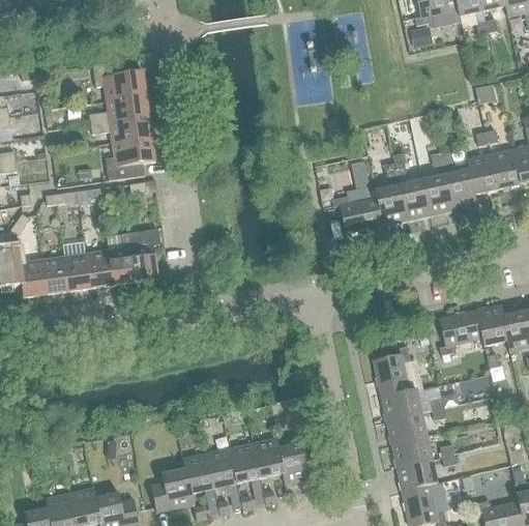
[(451,22),(445,0),(416,0),(419,16),(414,17),(416,25),(431,22),(429,15),(434,12),(437,25),(451,22)]
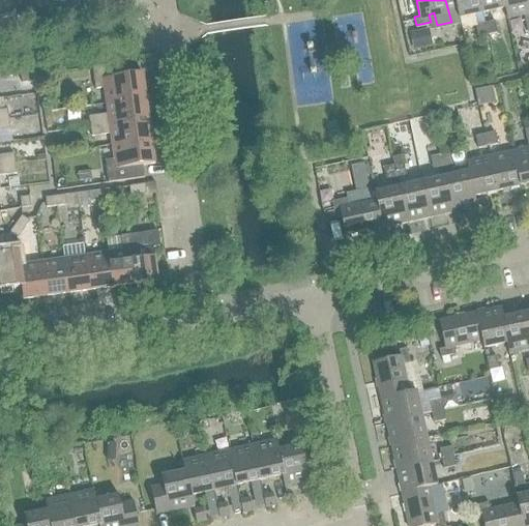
[(459,16),(478,11),(475,0),(445,0),(451,22),(460,21),(459,16)]
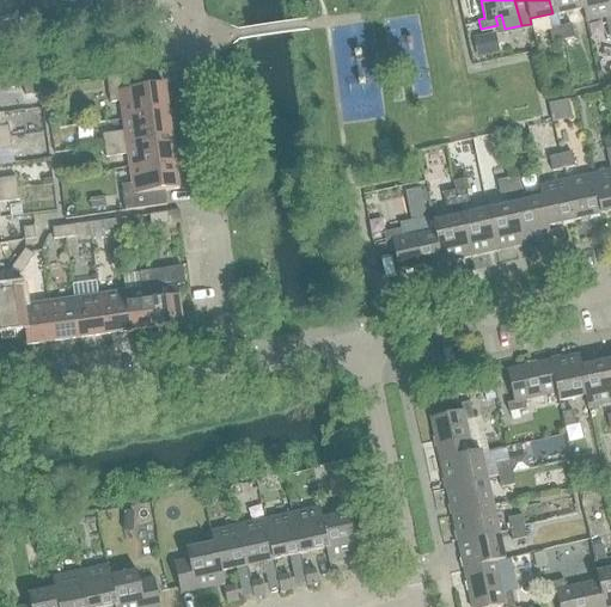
[(549,0),(553,13),(582,6),(584,6),(582,0),(549,0)]
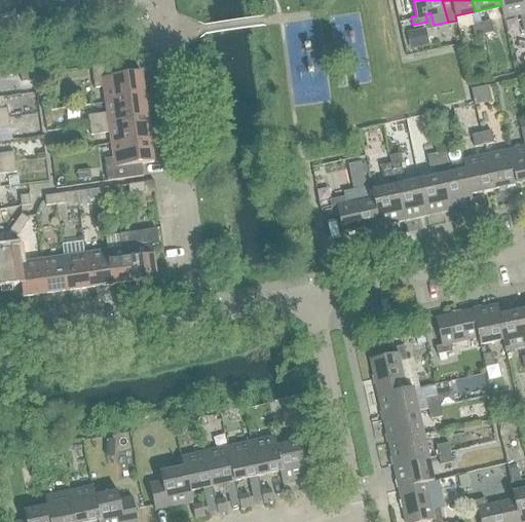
[(523,30),(524,29),(524,2),(524,0),(500,0),(501,5),(500,5),(503,15),(520,12),(523,30)]
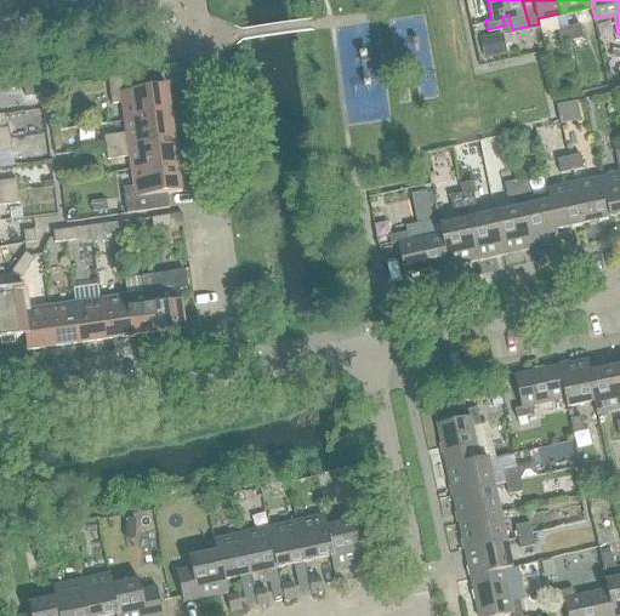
[(572,38),(582,35),(580,21),(568,23),(572,38)]
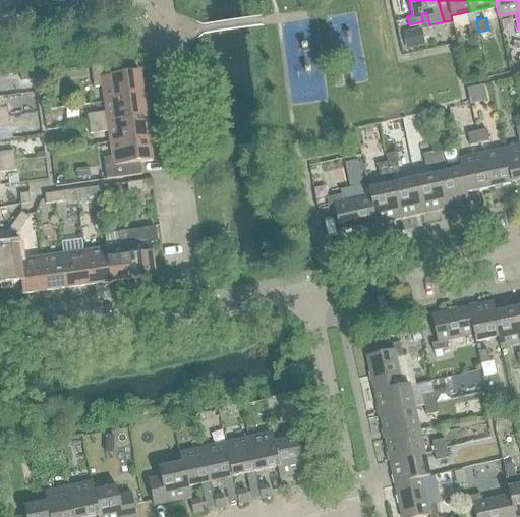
[(479,32),(476,19),(467,21),(469,34),(479,32)]
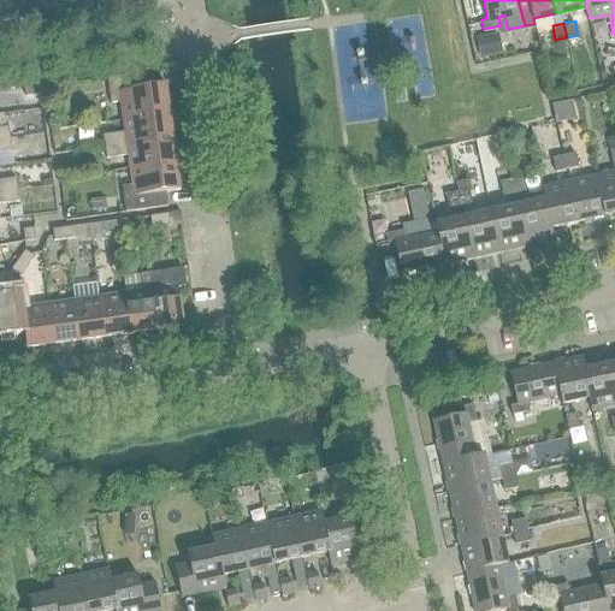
[(18,40),(33,39),(34,37),(31,24),(16,27),(18,40)]
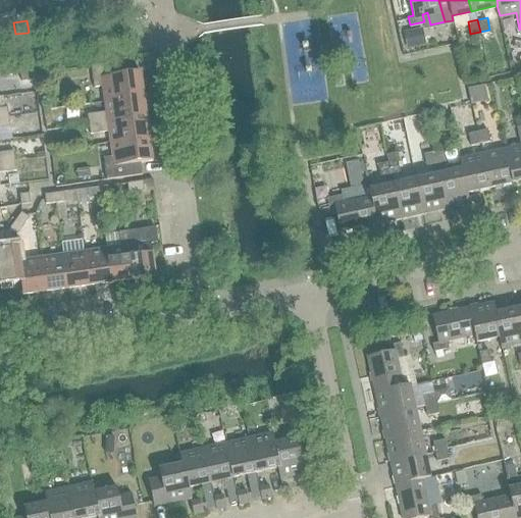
[(421,26),(404,30),(407,45),(425,41),(421,26)]
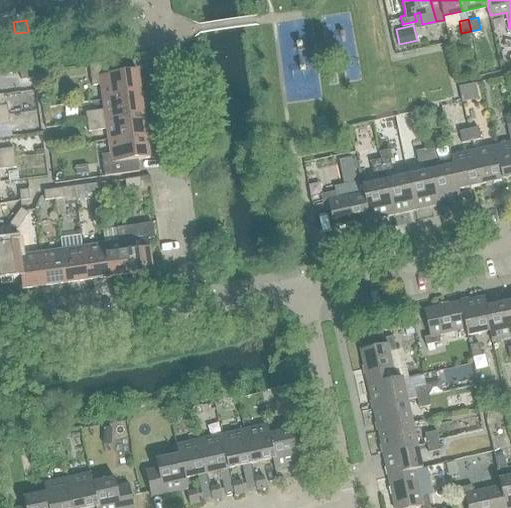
[(100,82),(102,94),(140,89),(138,67),(116,70),(114,59),(89,62),(92,83),(100,82)]
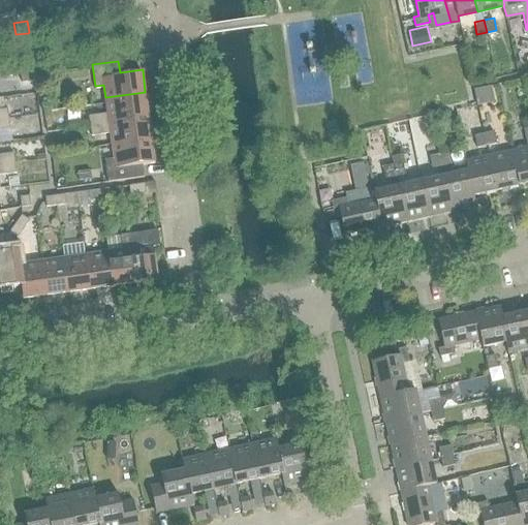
[(22,80),(34,78),(35,78),(33,66),(21,68),(22,80)]
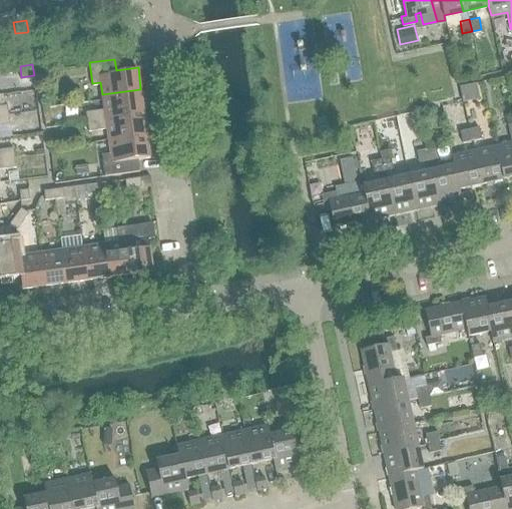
[(466,81),(469,97),(485,94),(481,77),(466,81)]
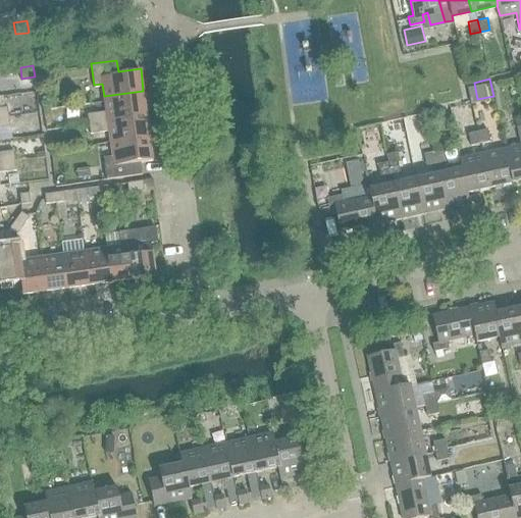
[(146,113),(143,91),(104,96),(106,109),(87,111),(89,121),(146,113)]
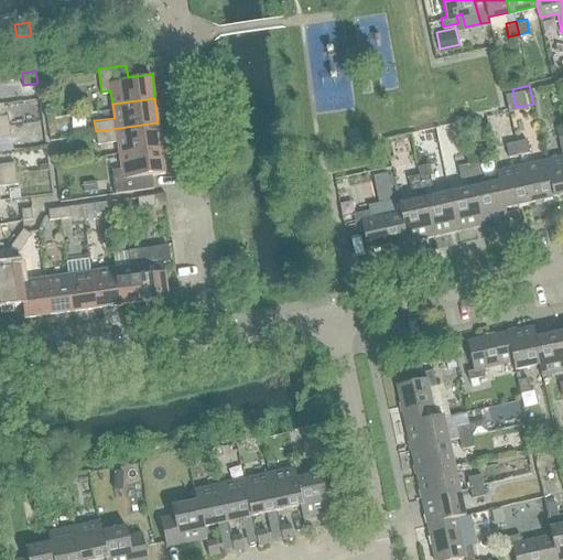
[(0,114),(0,124),(9,122),(8,112),(0,114)]
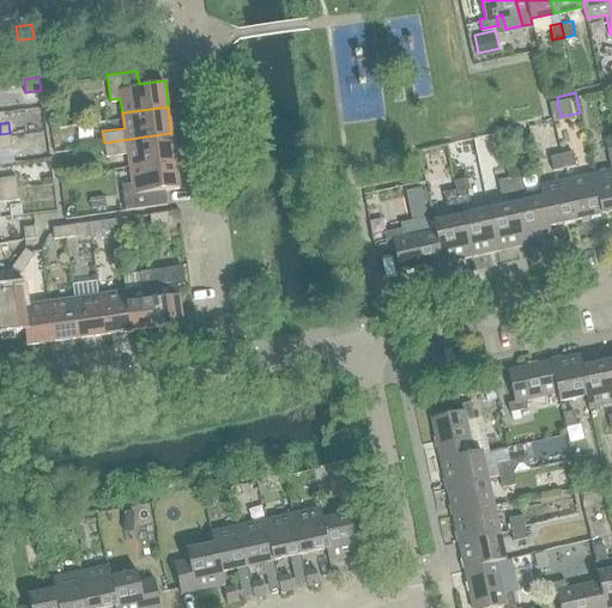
[(0,134),(0,147),(12,146),(10,133),(0,134)]
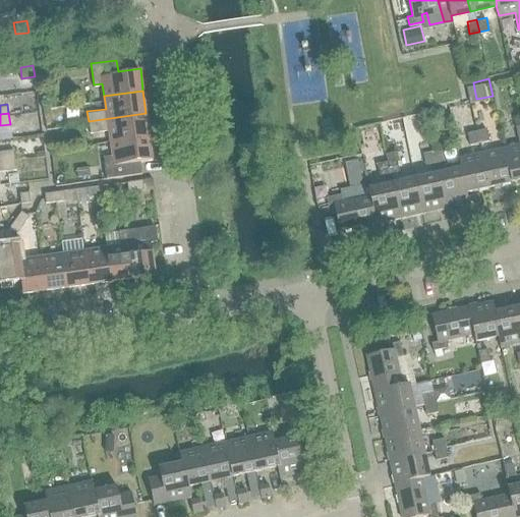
[(150,135),(146,113),(89,121),(90,131),(108,128),(110,141),(150,135)]
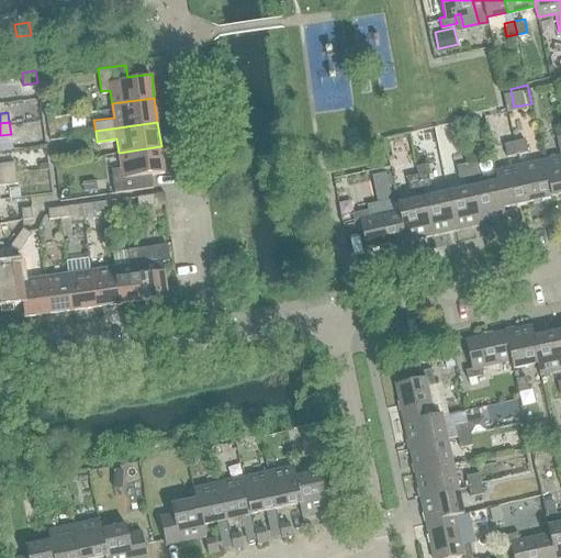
[(560,133),(556,134),(560,154),(543,157),(552,194),(560,191),(560,133)]
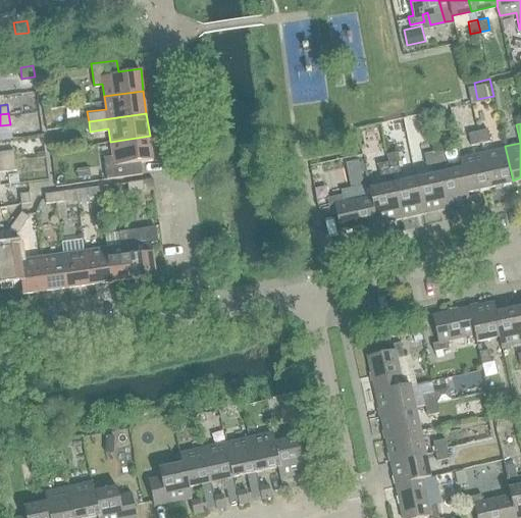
[(480,141),(489,139),(487,127),(477,130),(480,141)]
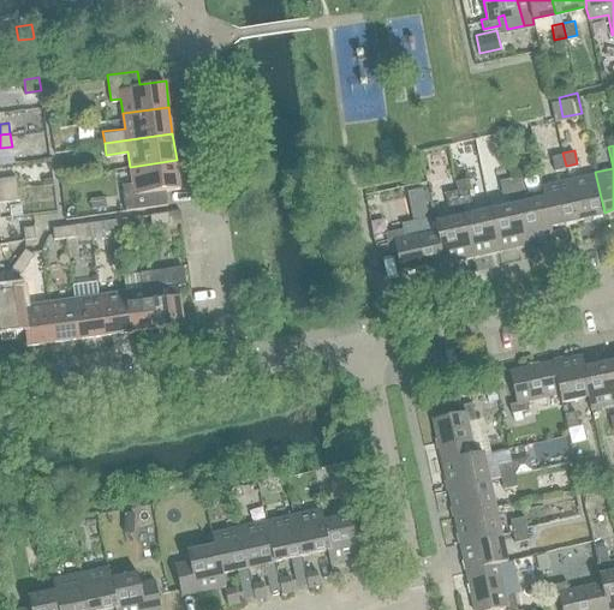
[(566,166),(562,153),(552,155),(554,168),(566,166)]
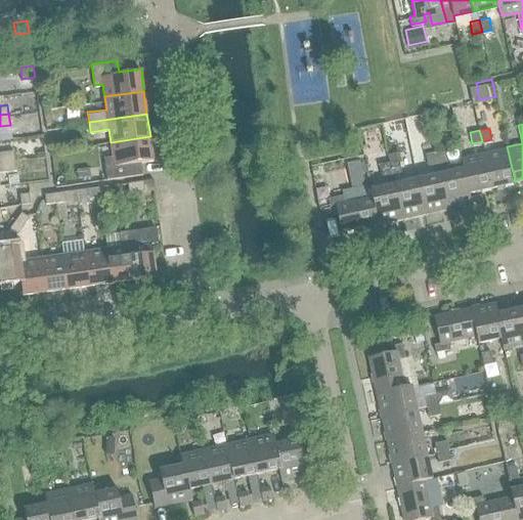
[(103,156),(106,177),(142,173),(141,161),(154,159),(150,136),(111,142),(113,155),(103,156)]
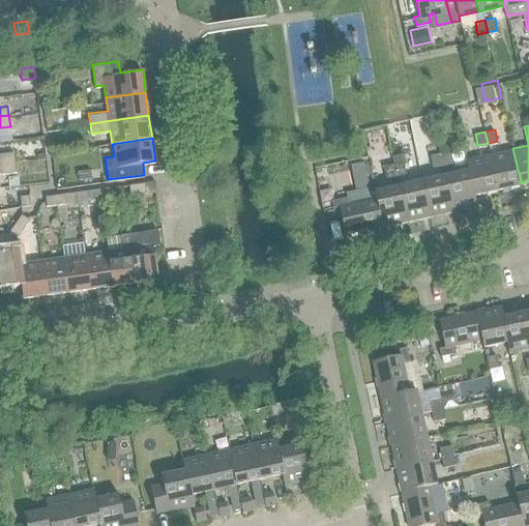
[(36,148),(36,157),(47,157),(46,147),(36,148)]
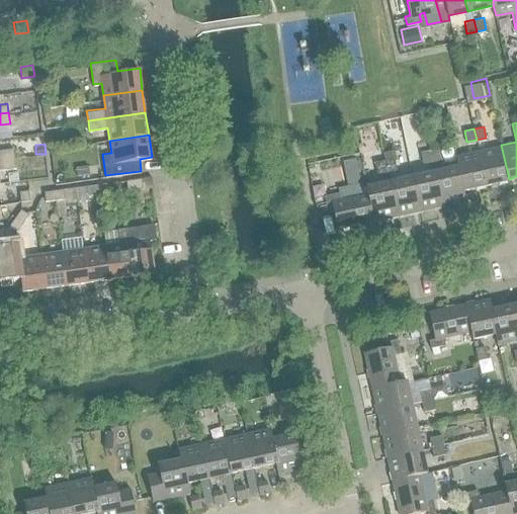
[(509,179),(501,145),(479,150),(486,184),(509,179)]
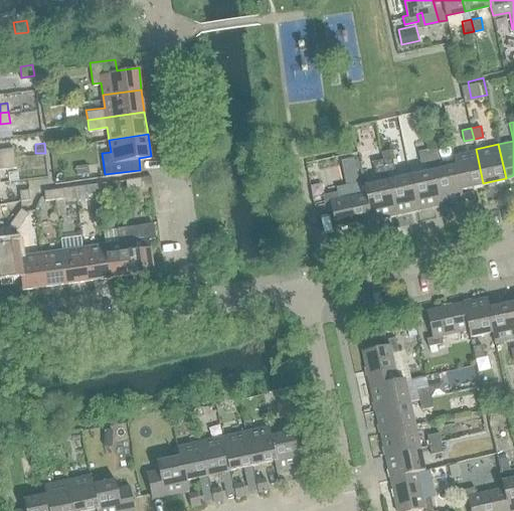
[(0,147),(0,157),(14,156),(13,146),(0,147)]
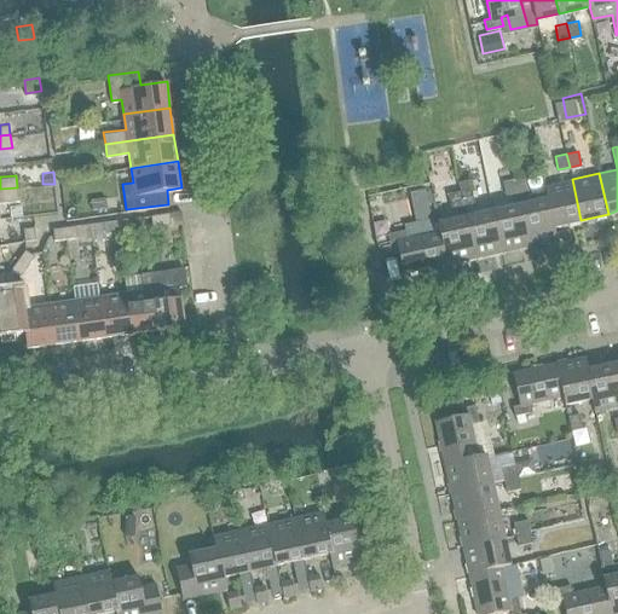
[(517,191),(529,189),(525,175),(514,178),(517,191)]
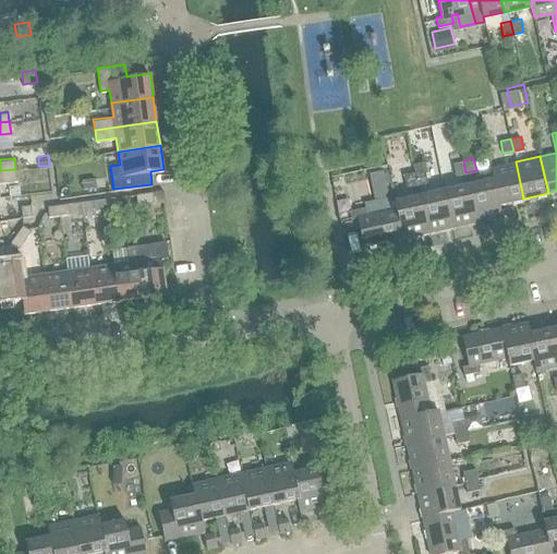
[(465,172),(463,160),(452,163),(456,175),(465,172)]
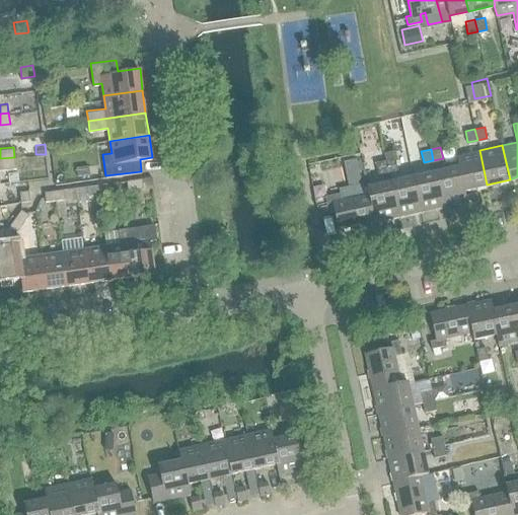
[(487,185),(479,150),(456,155),(458,165),(459,165),(464,190),(487,185)]
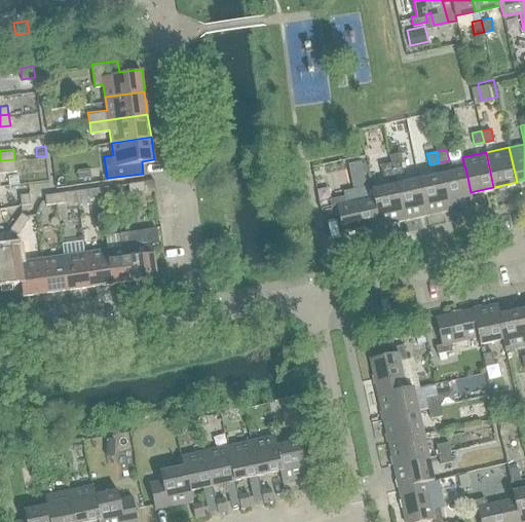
[(348,161),(353,186),(371,183),(367,163),(363,164),(362,158),(348,161)]
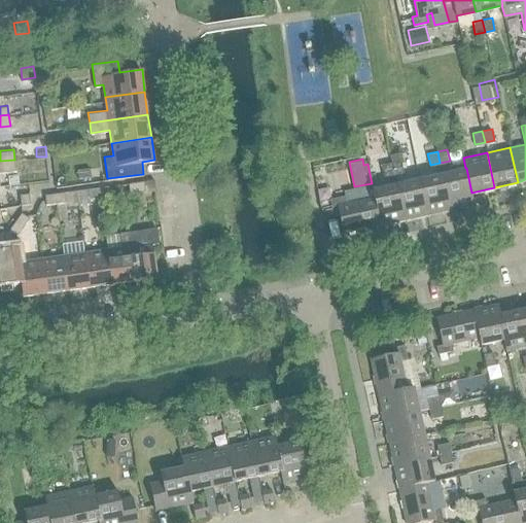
[(394,173),(404,171),(401,159),(391,162),(394,173)]
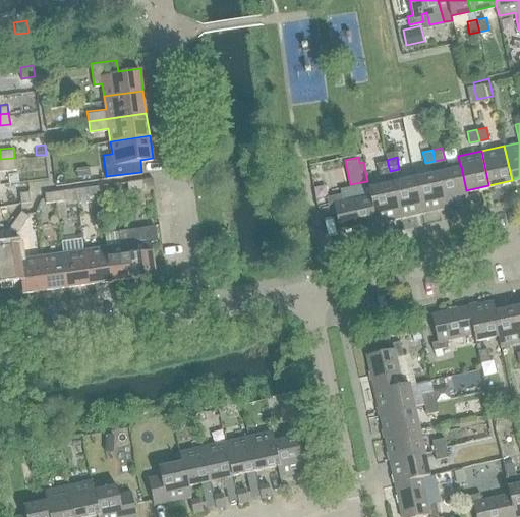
[(0,169),(16,168),(14,158),(0,159),(0,169)]
